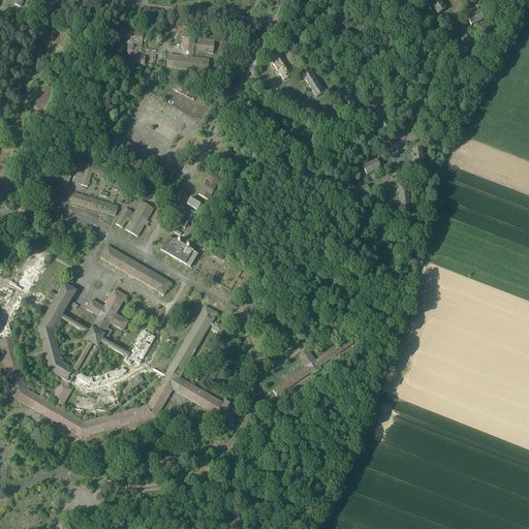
[(445,9),(438,0),(431,5),(438,14),(445,9)]
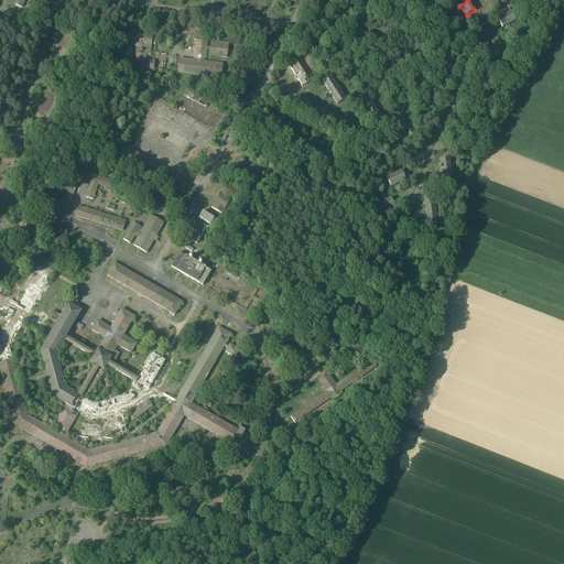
[(510,12),(498,19),(502,28),(516,21),(510,12)]
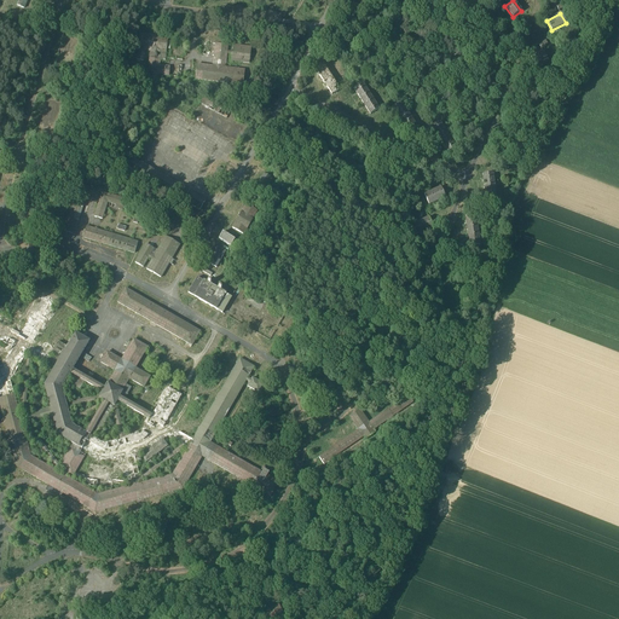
[(168,38),(140,34),(137,61),(144,61),(145,51),(150,51),(148,74),(158,75),(160,75),(169,76),(171,67),(160,65),(161,61),(166,61),(168,38)]
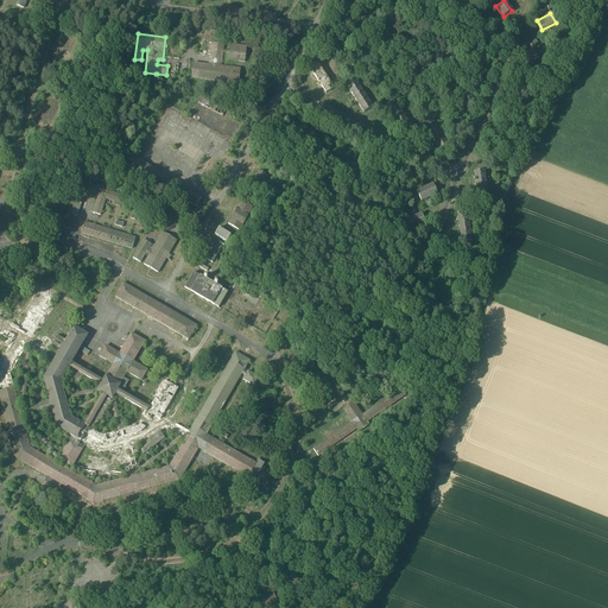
[(211,43),(209,65),(194,63),(191,78),(239,84),(240,69),(221,67),(222,54),(223,51),(223,45),(211,43)]
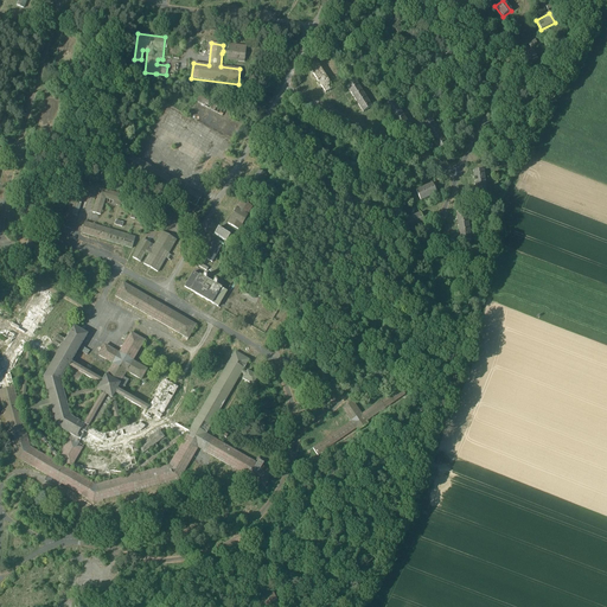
[(247,48),(229,45),(228,51),(228,53),(227,61),(244,63),(247,48)]
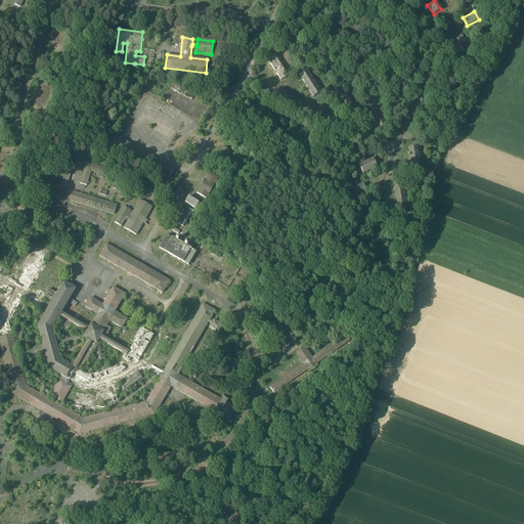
[(460,44),(449,49),(453,57),(464,52),(460,44)]
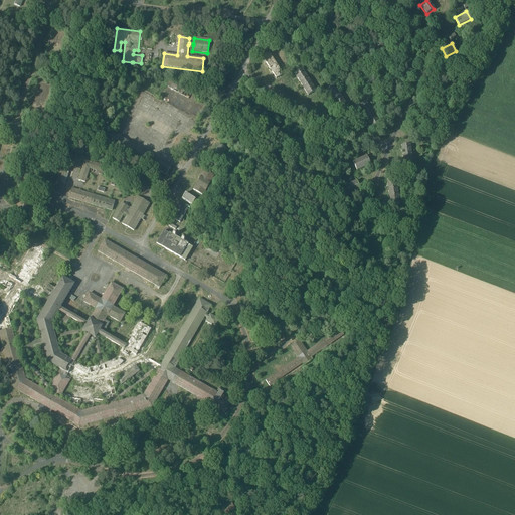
[(269,53),(262,58),(266,63),(273,58),(269,53)]
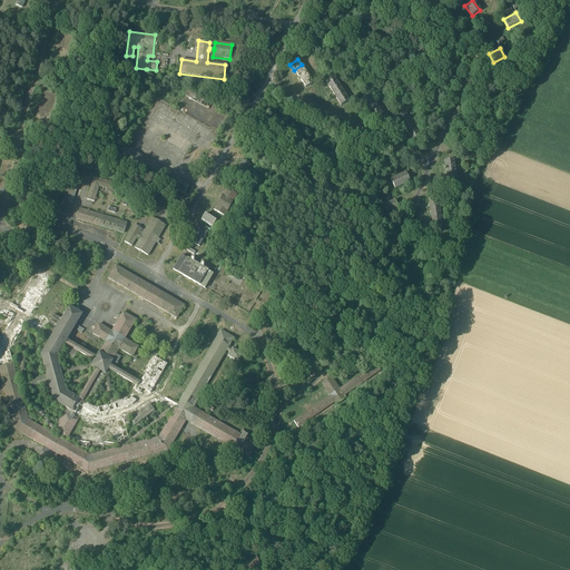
[(302,65),(294,70),(297,76),(305,71),(302,65)]
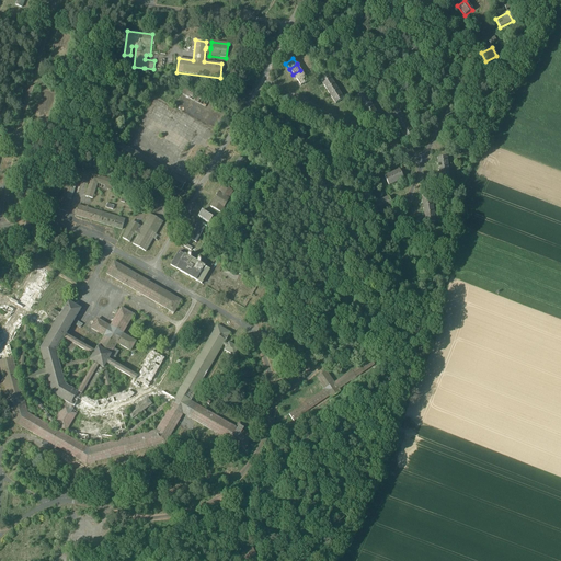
[(300,70),(293,75),(297,81),(305,76),(300,70)]
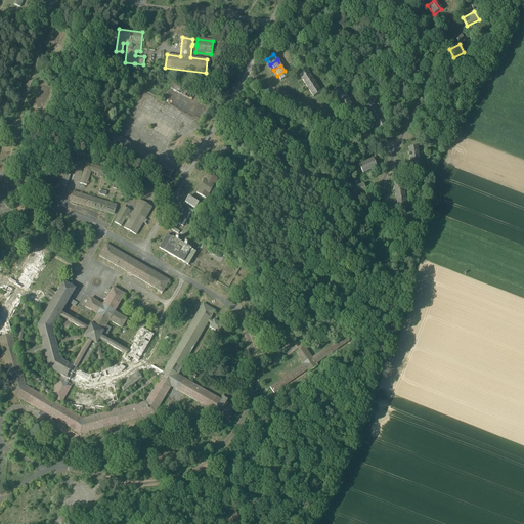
[(285,71),(277,76),(280,81),(288,76),(285,71)]
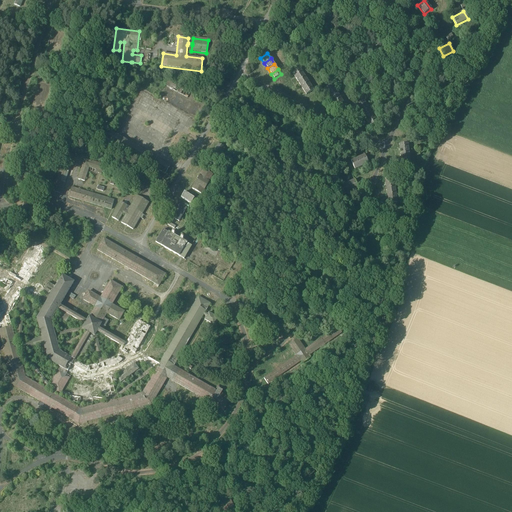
[(300,69),(292,74),(296,79),(303,74),(300,69)]
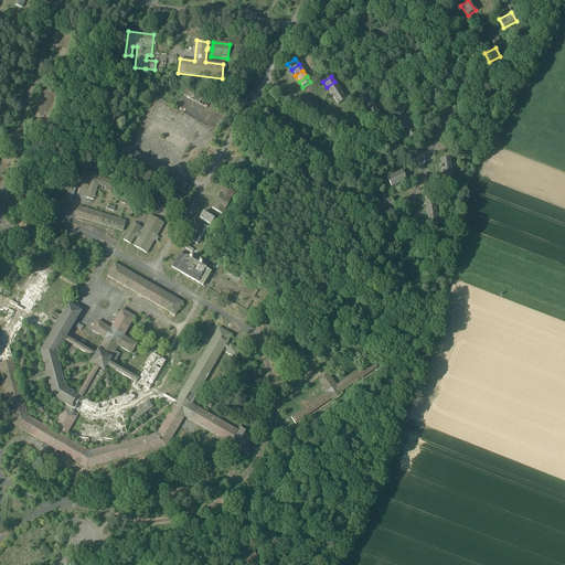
[(334,82),(327,87),(330,93),(338,87),(334,82)]
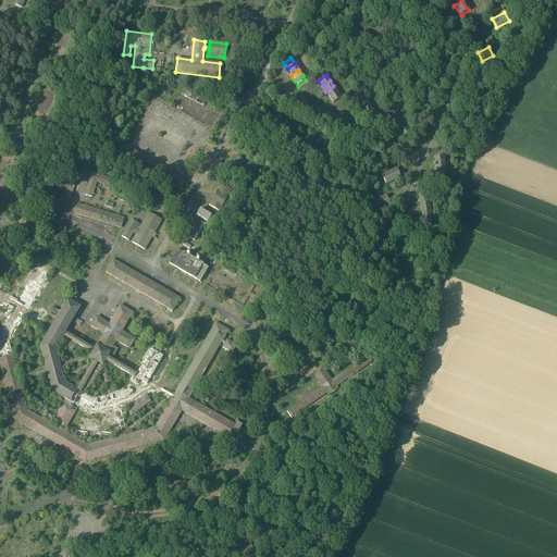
[(333,86),(325,91),(330,98),(337,93),(333,86)]
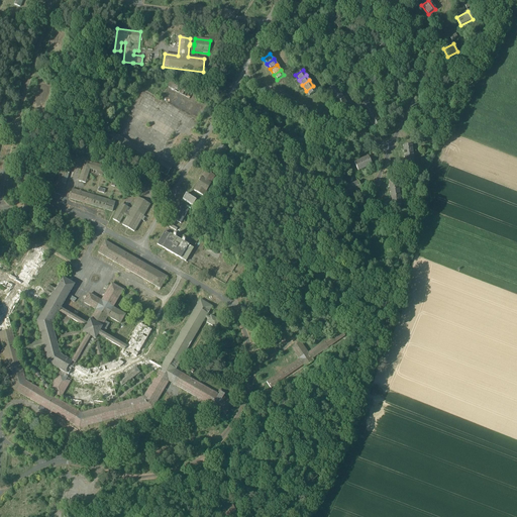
[(192,95),(170,82),(167,87),(189,99),(192,95)]
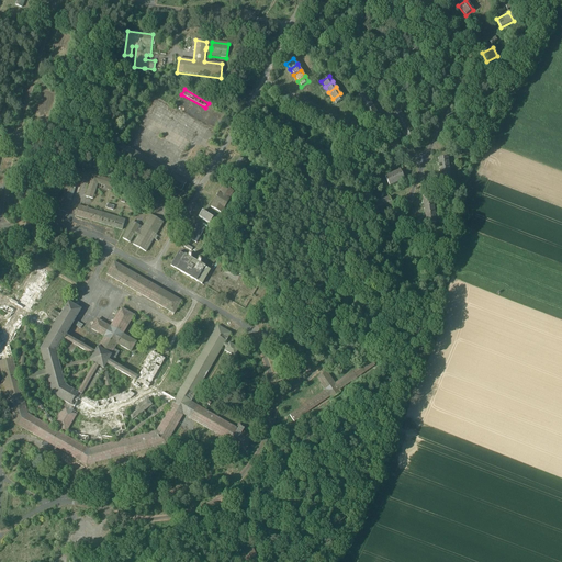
[(344,99),(340,93),(333,99),(336,104),(344,99)]
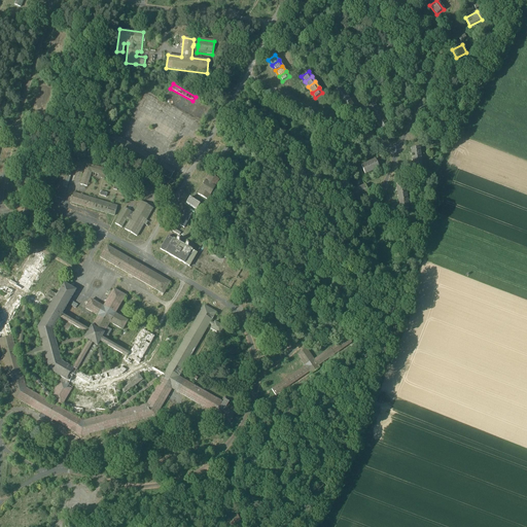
[(342,88),(334,92),(338,98),(345,93),(342,88)]
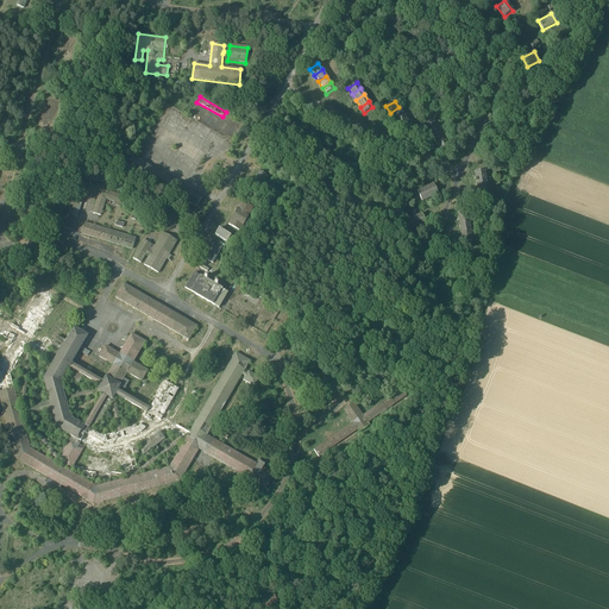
[(399,107),(390,113),(394,119),(402,113),(399,107)]
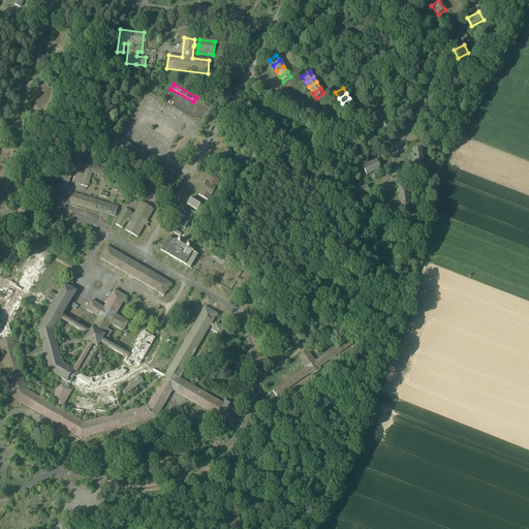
[(349,98),(342,103),(345,110),(353,104),(349,98)]
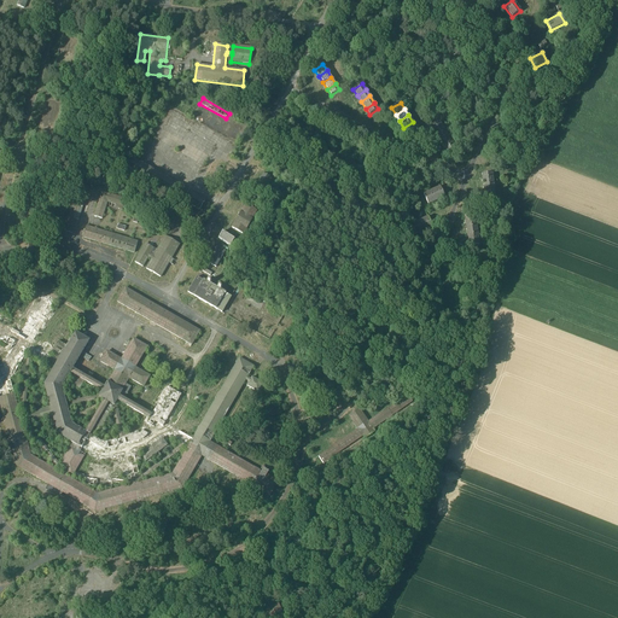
[(413,122),(403,128),(408,134),(417,128),(413,122)]
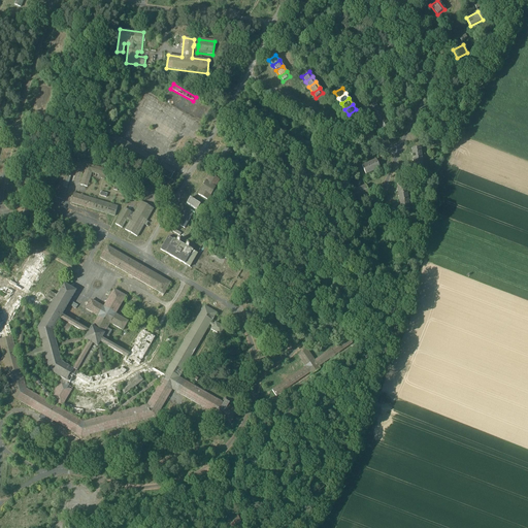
[(374,104),(367,108),(370,114),(378,109),(374,104)]
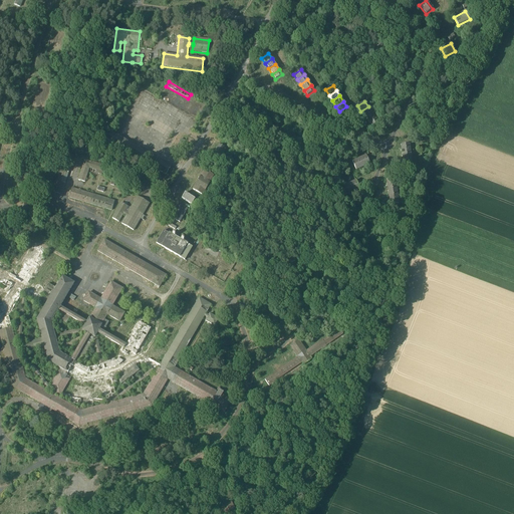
[(368,106),(360,111),(364,116),(371,111),(368,106)]
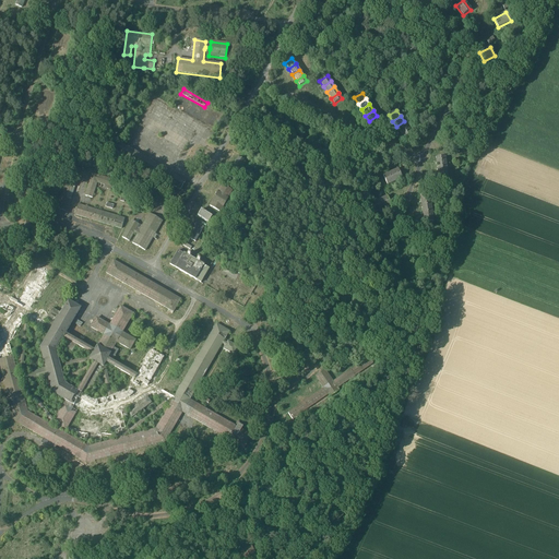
[(404,121),(396,127),(400,133),(408,128),(404,121)]
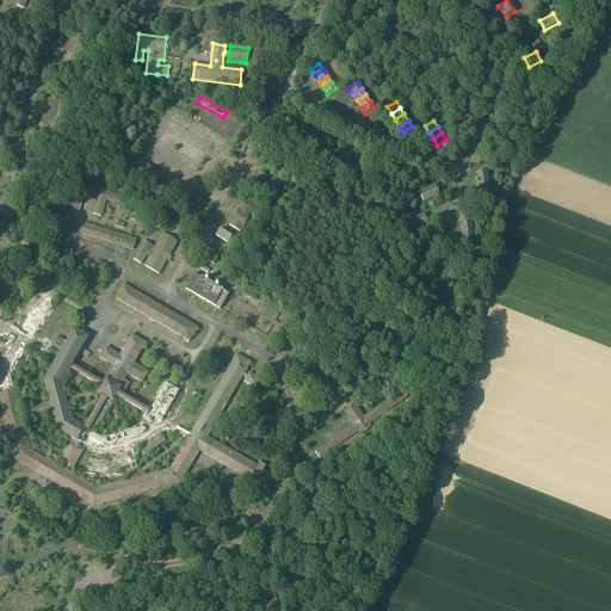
[(446,140),(437,146),(442,152),(450,146),(446,140)]
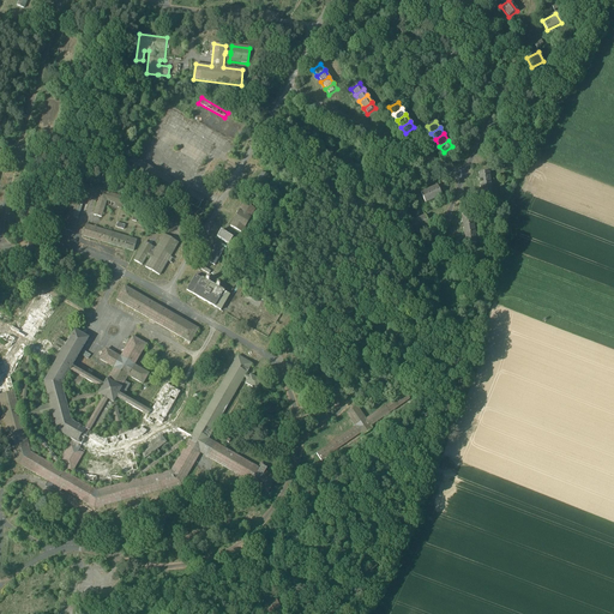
[(221,169),(216,167),(210,178),(215,180),(221,169)]
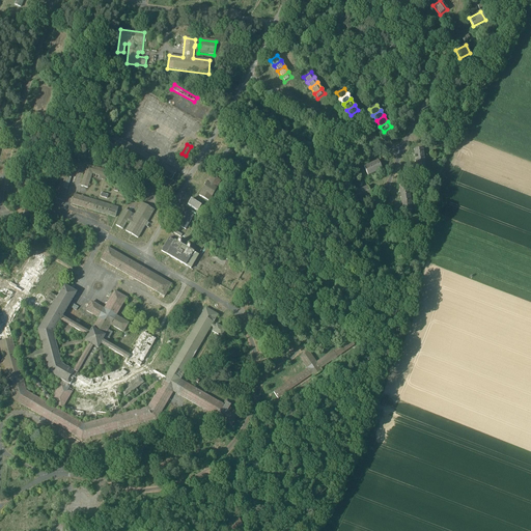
[(226,150),(221,158),(228,162),(232,154),(226,150)]
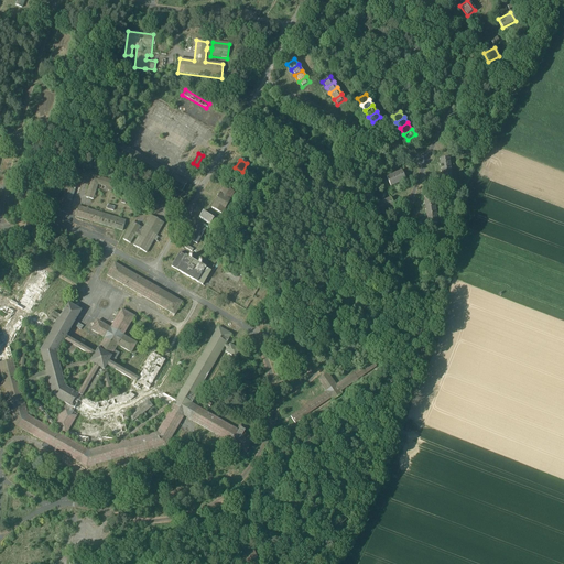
[(80,171),(72,167),(69,175),(78,179),(80,171)]
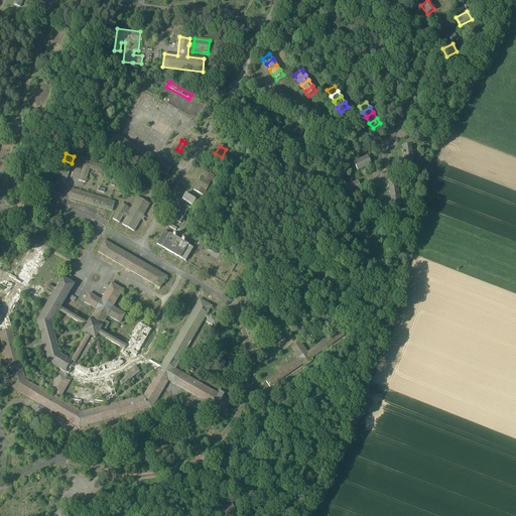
[(367,156),(361,159),(364,168),(371,165),(367,156)]
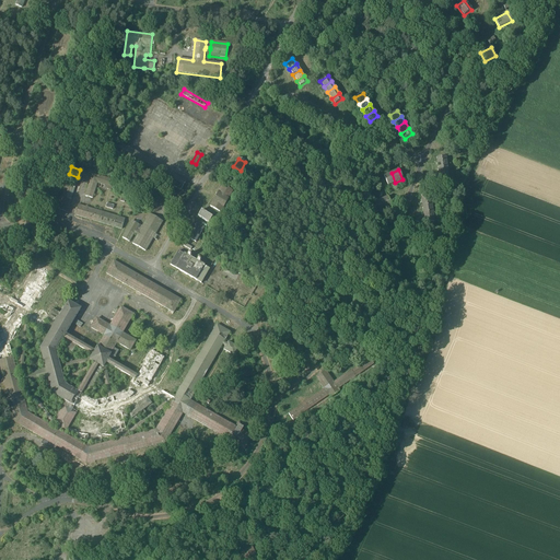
[(186,182),(172,173),(166,182),(181,190),(186,182)]
